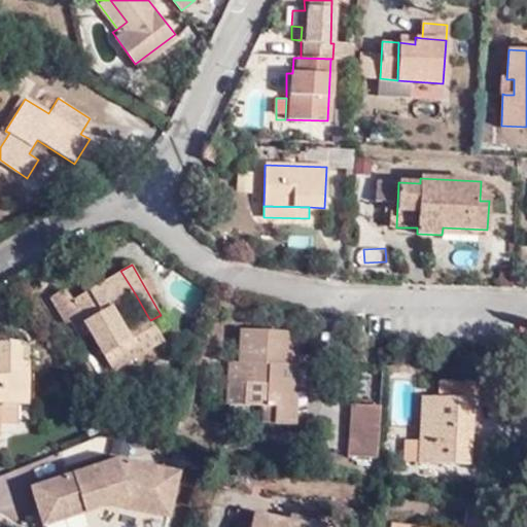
[(69,321),(80,315),(91,332),(111,370),(162,340),(150,320),(148,317),(125,332),(110,307),(135,293),(120,271),(72,300),(64,288),(49,296),(65,323),(69,321)]
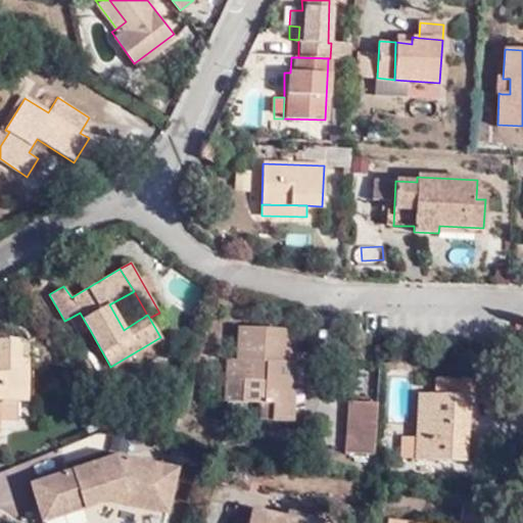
[(68,319),(80,336),(90,330),(80,313),(68,319)]
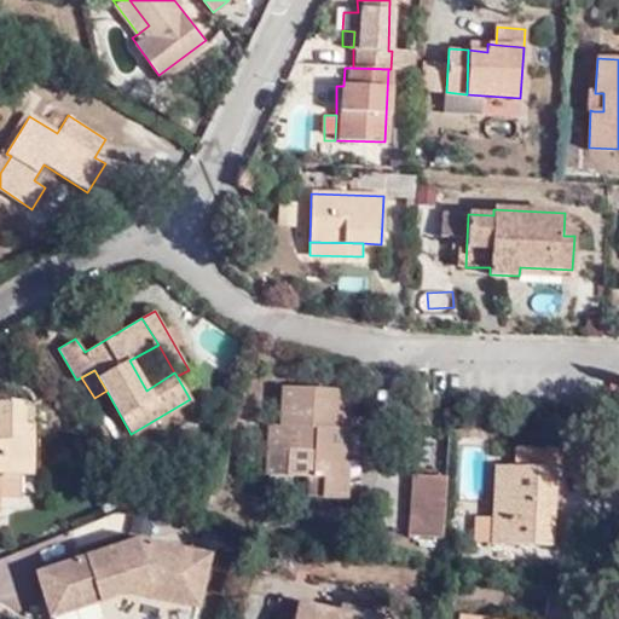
[(350,428),(336,427),(337,412),(337,389),(279,387),(278,424),(267,424),(266,474),(287,474),(288,450),(313,451),(312,475),(323,476),(322,496),(348,497),(348,478),(341,478),(341,452),(350,452),(350,428)]
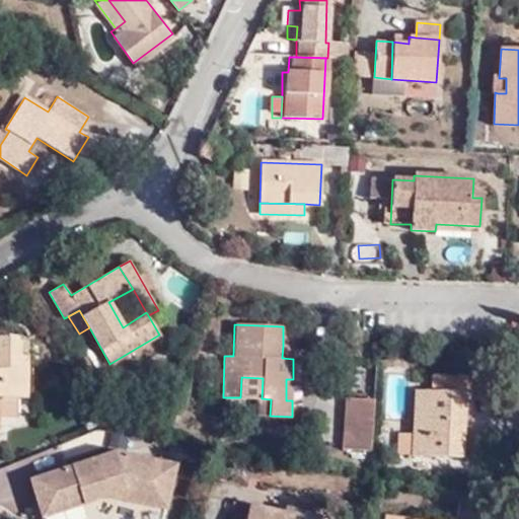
[(0,415),(0,416),(1,397),(16,397),(17,354),(17,338),(6,338),(0,337),(0,415)]
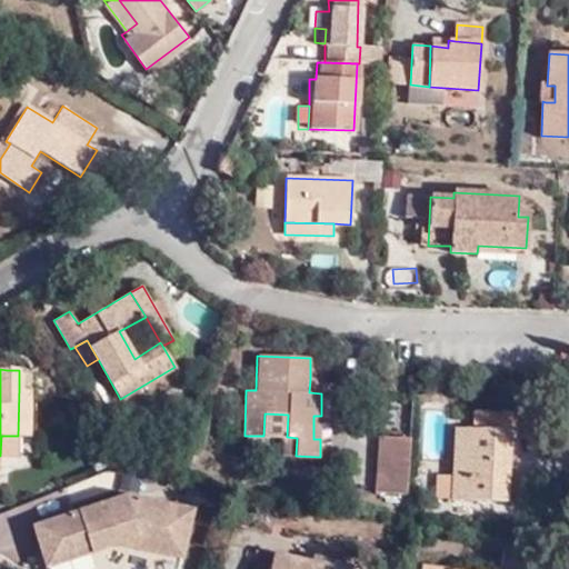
[(321,393),(321,380),(310,379),(309,392),(321,393)]
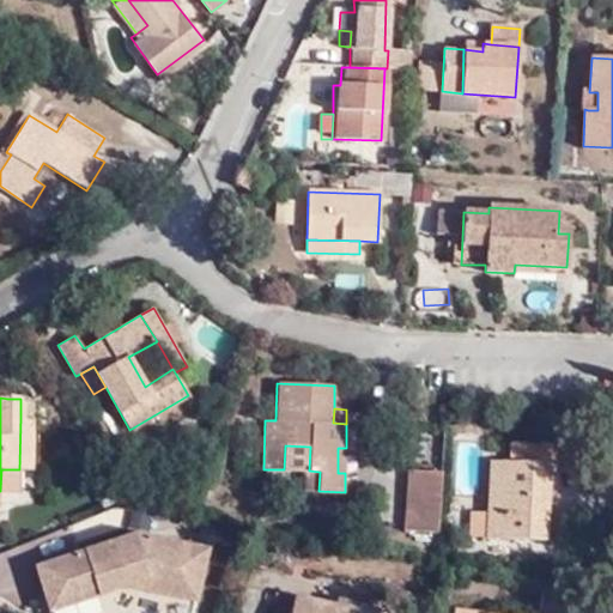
[(32,471),(34,419),(20,418),(19,469),(32,471)]
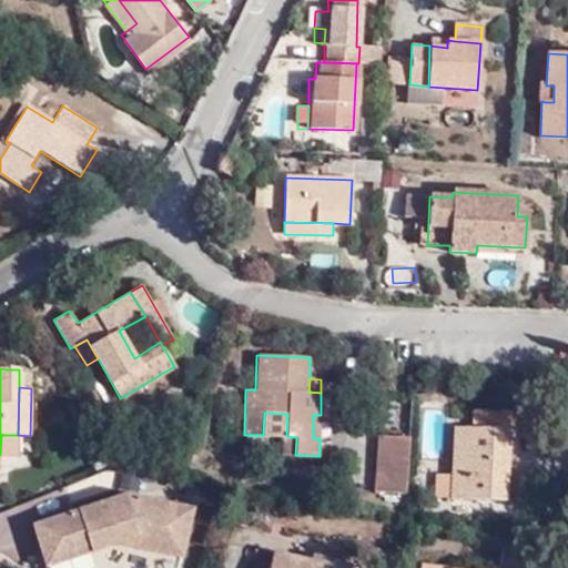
[(515,429),(515,411),(476,409),(475,428),(508,429),(515,429)]
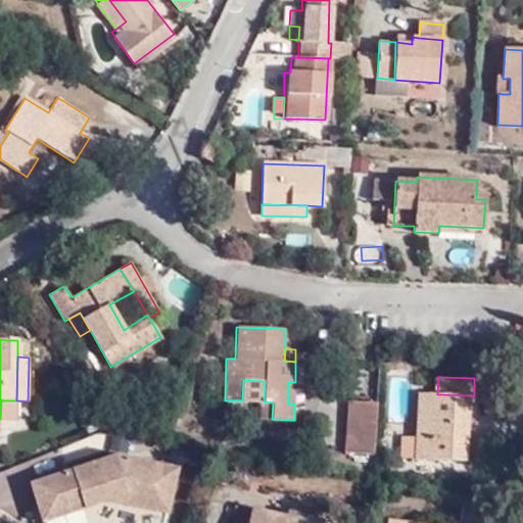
[(402,459),(466,461),(468,395),(437,394),(419,393),(418,437),(403,436),(402,459)]
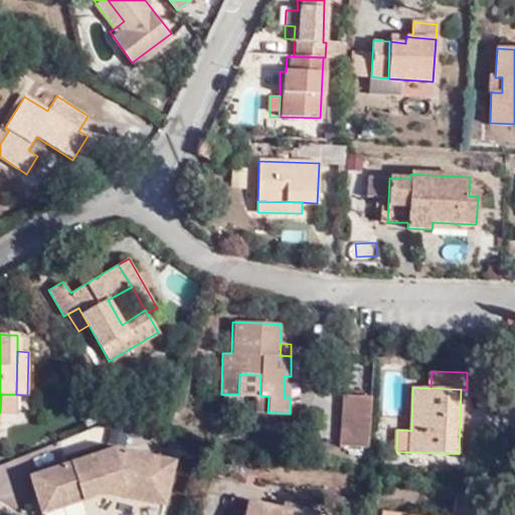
[(369,444),(372,395),(372,394),(344,392),(343,402),(341,443),(369,444)]
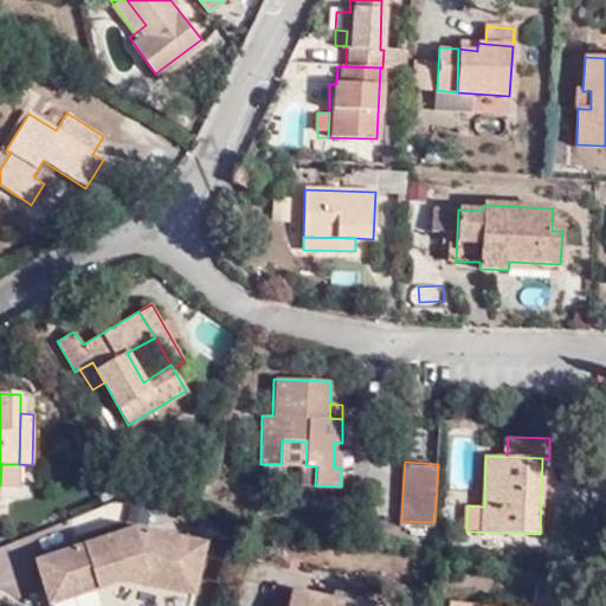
[(0,487),(19,487),(19,464),(1,464),(0,485),(0,487)]
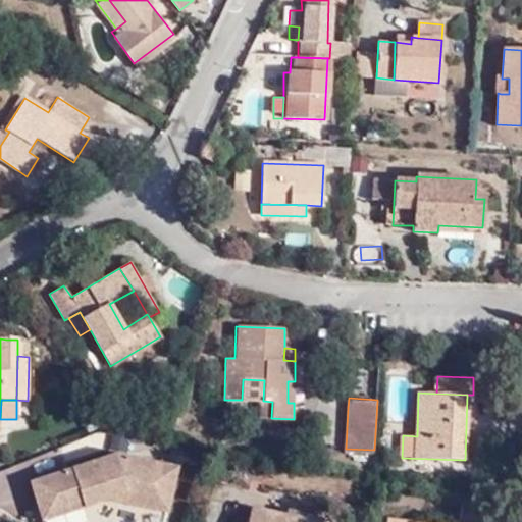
[(261,402),(260,418),(271,418),(272,402),(263,401),(261,402)]
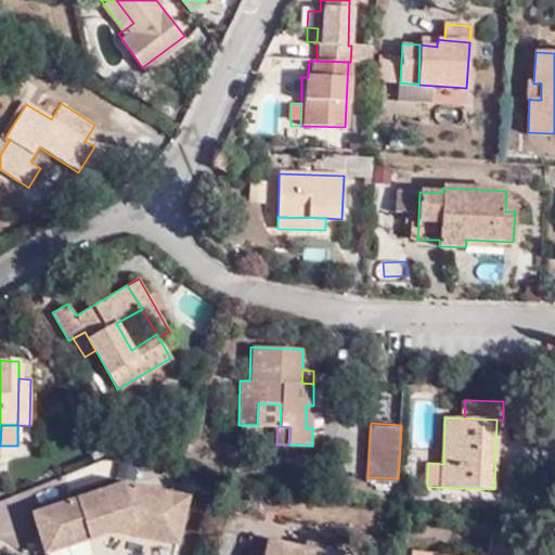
[(98,440),(87,446),(97,461),(106,456),(98,440)]
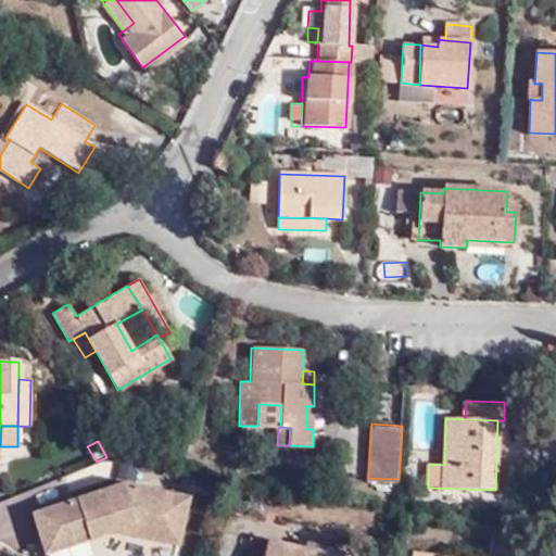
[(156,456),(168,459),(173,444),(162,441),(156,456)]
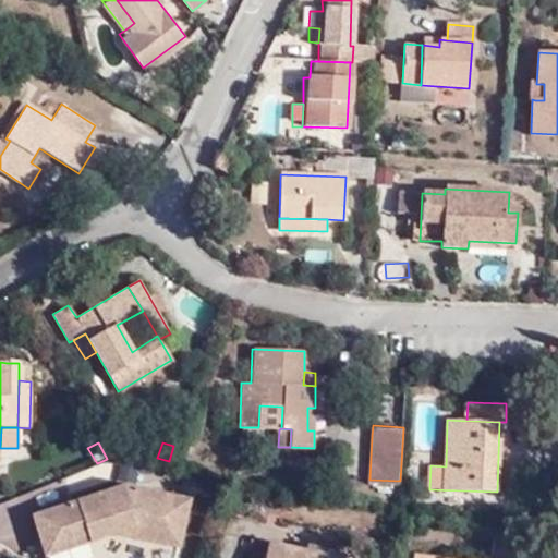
[(177,548),(187,500),(152,492),(130,487),(55,512),(45,516),(55,544),(87,534),(89,544),(118,535),(177,548)]
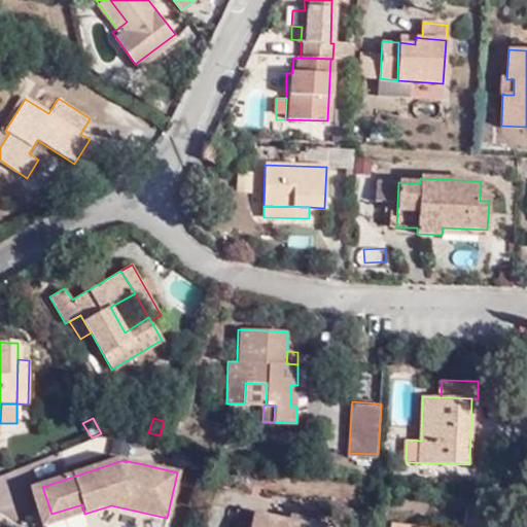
[(51,484),(42,486),(31,488),(44,526),(45,526),(84,514),(82,504),(51,514),(42,487),(51,484)]
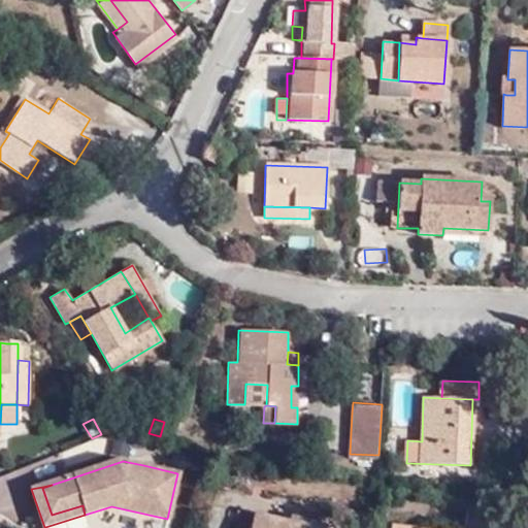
[(230,527),(245,527),(250,514),(234,510),(230,527)]
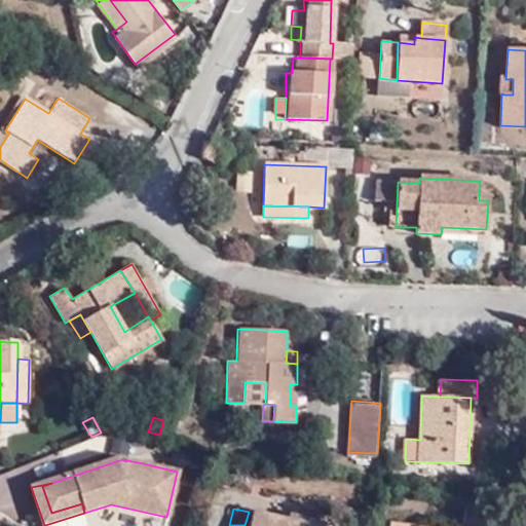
[(291,525),(284,524),(285,519),(249,511),(249,512),(245,525),(291,525)]
